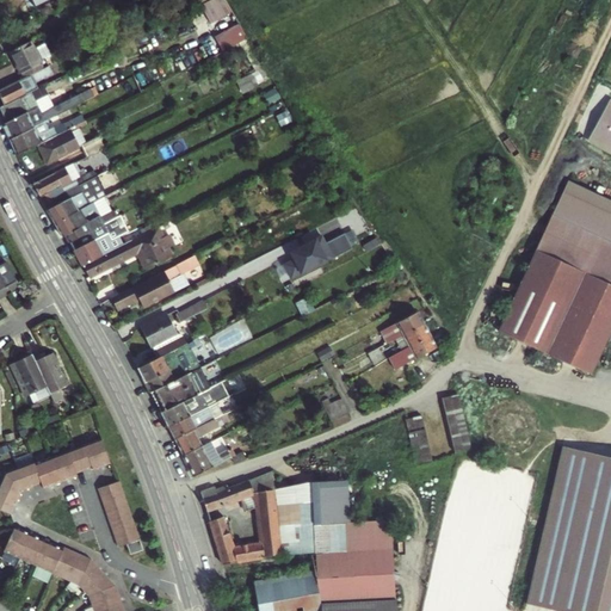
[(228,0),(209,0),(204,4),(214,23),(234,11),(228,0)]
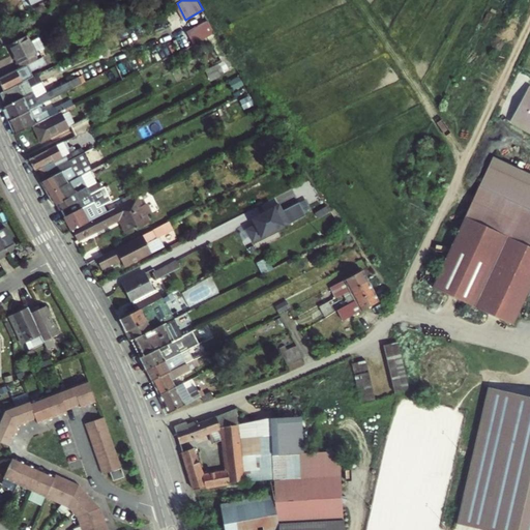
[(188,28),(194,42),(216,33),(211,20),(188,28)]
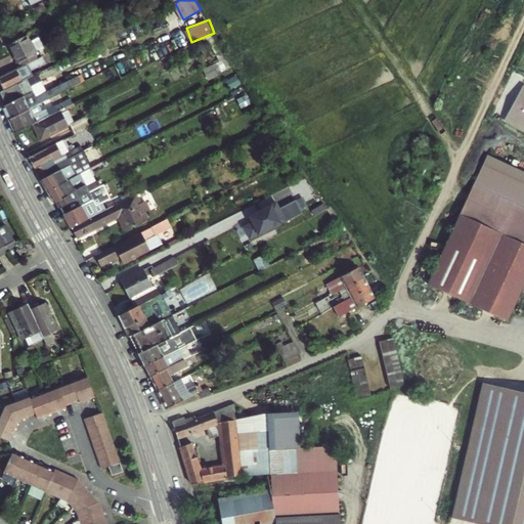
[(29,42),(26,36),(9,45),(18,63),(19,62),(22,67),(29,62),(37,59),(36,56),(38,55),(43,50),(38,38),(29,42)]
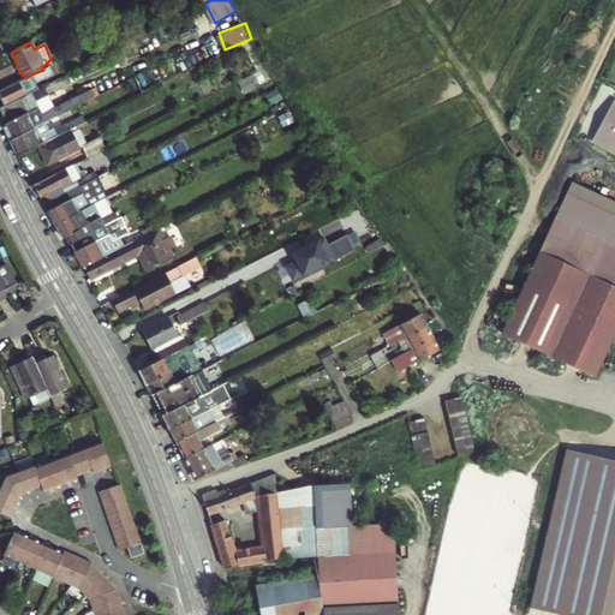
[(0,96),(5,107),(24,96),(27,96),(23,90),(53,75),(49,66),(43,70),(34,73),(25,78),(0,90),(0,96)]
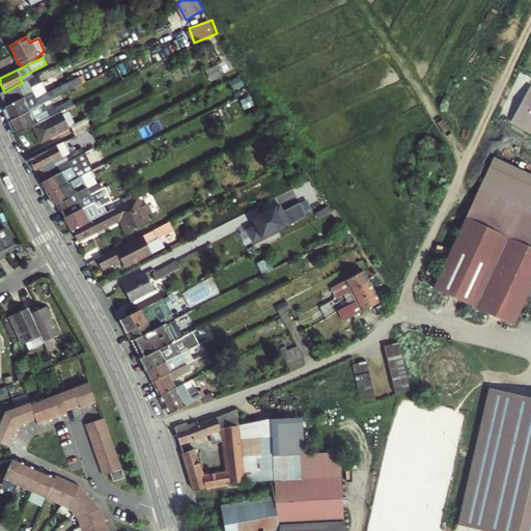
[(231,58),(218,64),(222,74),(238,66),(235,64),(231,58)]
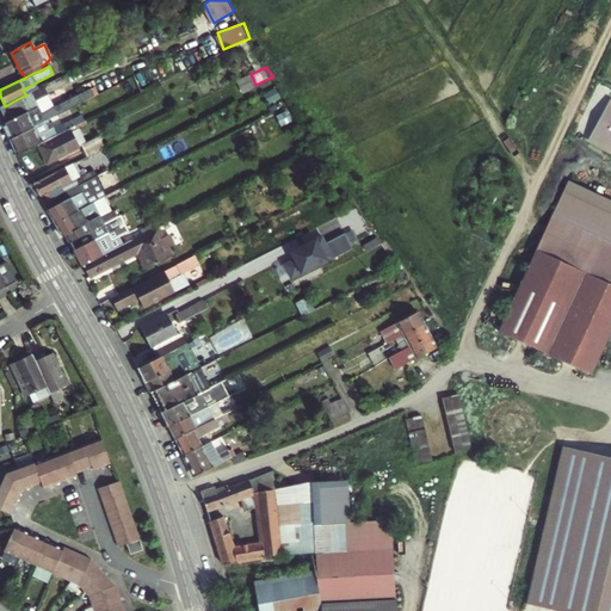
[(61,78),(36,90),(39,98),(65,85),(61,78)]
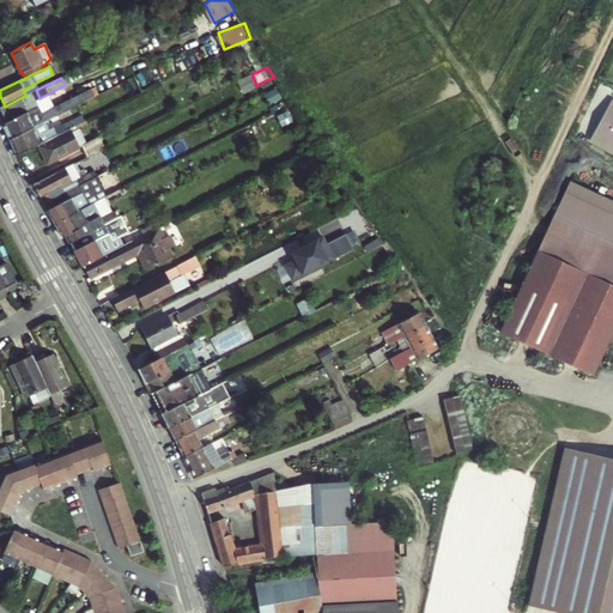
[(0,110),(6,123),(2,125),(10,140),(43,123),(58,116),(54,110),(42,115),(31,92),(26,96),(24,96),(5,107),(0,108),(0,110)]
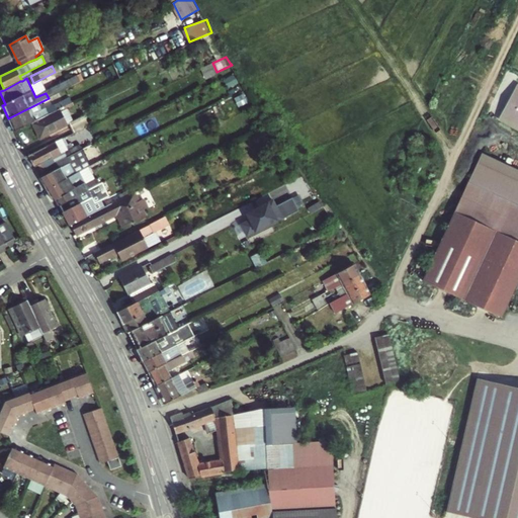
[(38,93),(49,87),(42,78),(32,84),(38,93)]
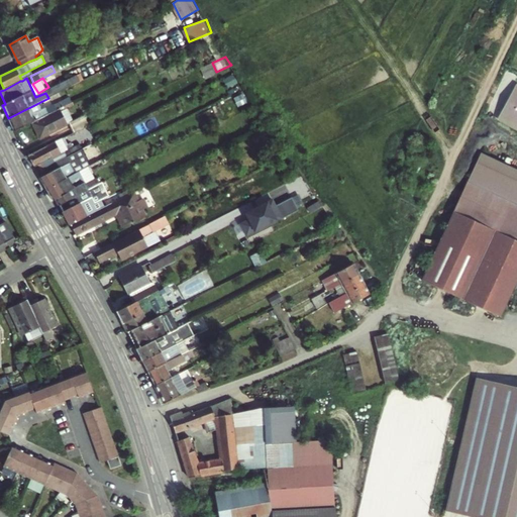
[(516,85),(512,83),(494,116),(516,128),(516,85)]
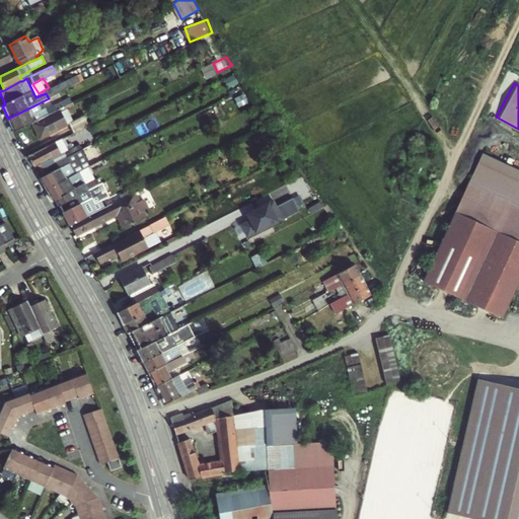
[(40,112),(36,104),(8,119),(14,132),(32,123),(55,112),(52,107),(44,112),(43,109),(40,112)]
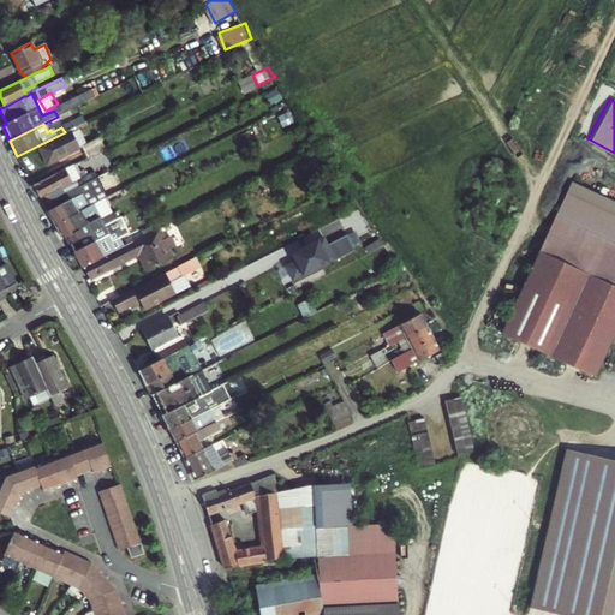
[(65,132),(39,145),(48,166),(77,150),(70,136),(84,129),(82,124),(65,132)]
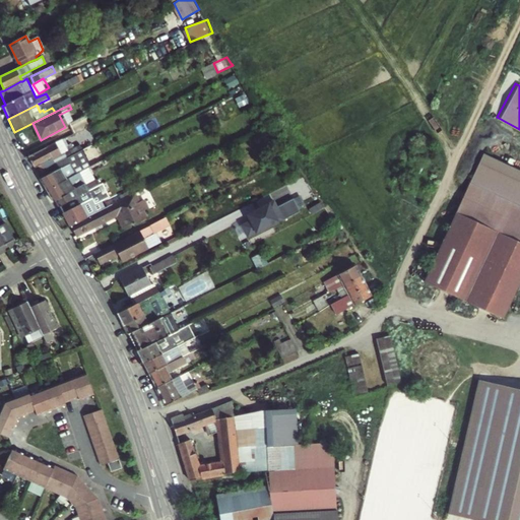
[(69,123),(74,133),(86,127),(81,117),(69,123)]
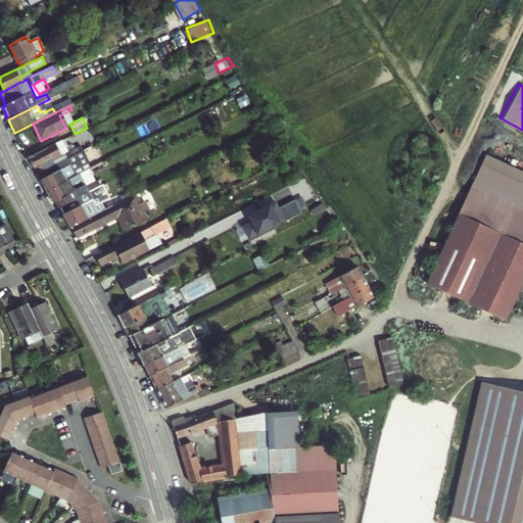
[(37,168),(63,154),(87,143),(85,139),(61,150),(57,143),(29,157),(35,169),(37,168)]
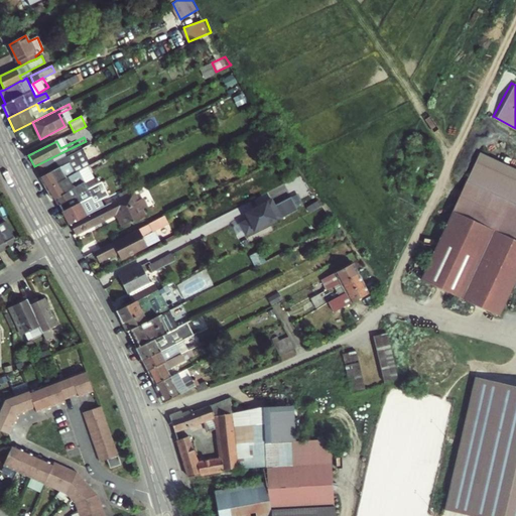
[(39,171),(66,158),(62,152),(36,165),(39,171)]
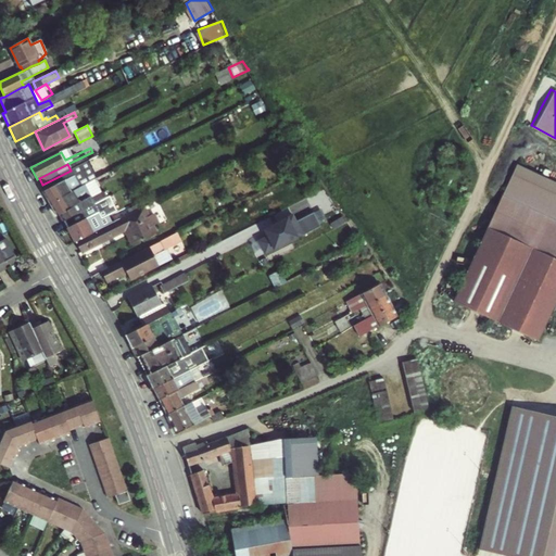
[(84,172),(74,176),(46,191),(43,192),(50,204),(72,193),(68,187),(96,174),(92,167),(84,172)]
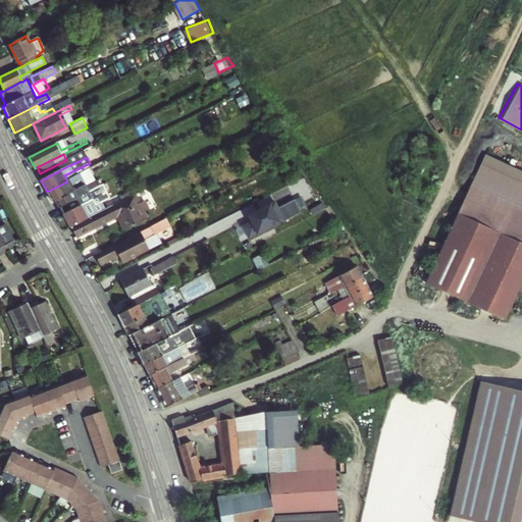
[(43,179),(69,165),(66,160),(40,173),(43,179)]
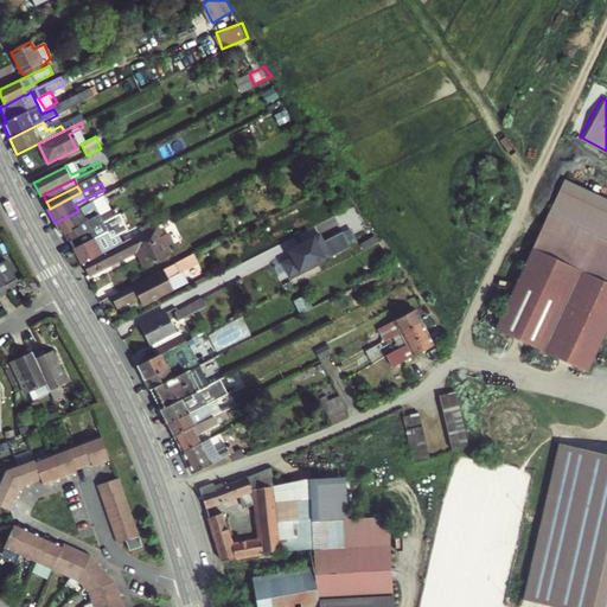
[(75,204),(78,211),(94,203),(108,196),(104,190),(75,204)]
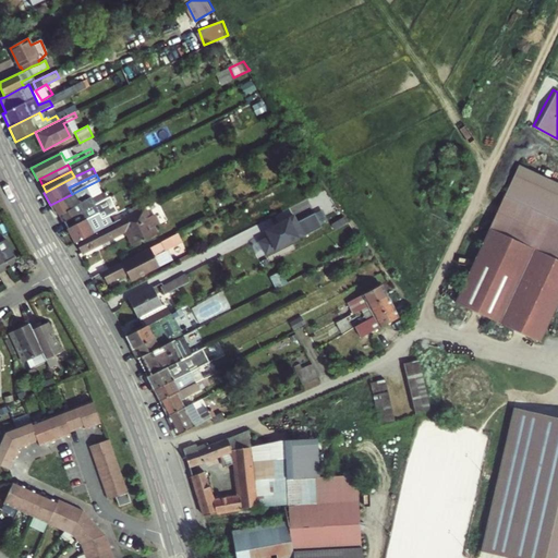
[(64,220),(108,198),(105,193),(93,199),(86,186),(72,194),(50,205),(58,216),(61,215),(64,220)]
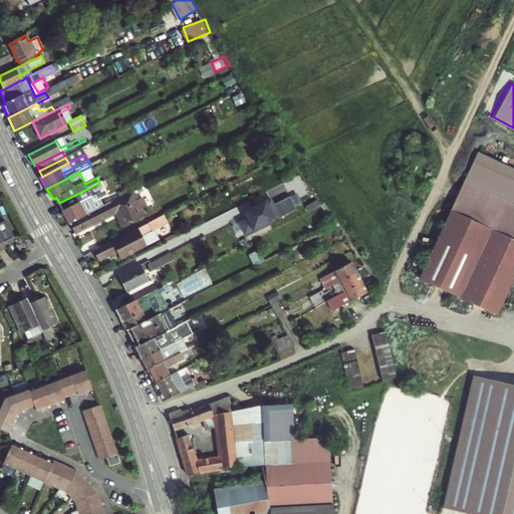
[(135,177),(118,185),(122,192),(134,186),(133,184),(137,182),(135,177)]
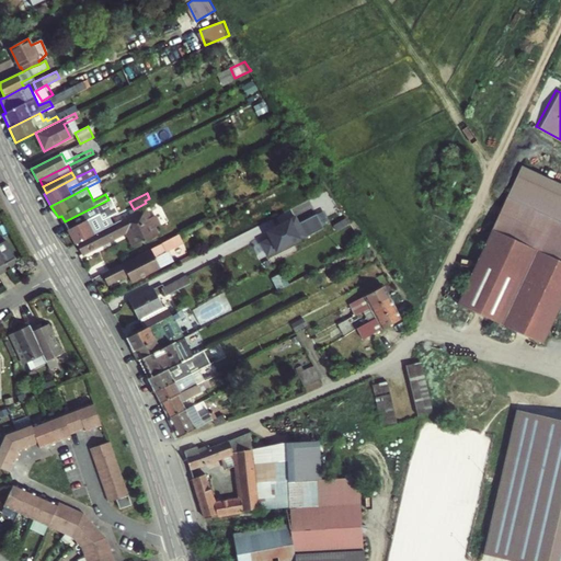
[(65,221),(69,229),(111,210),(115,208),(111,198),(109,199),(65,221)]
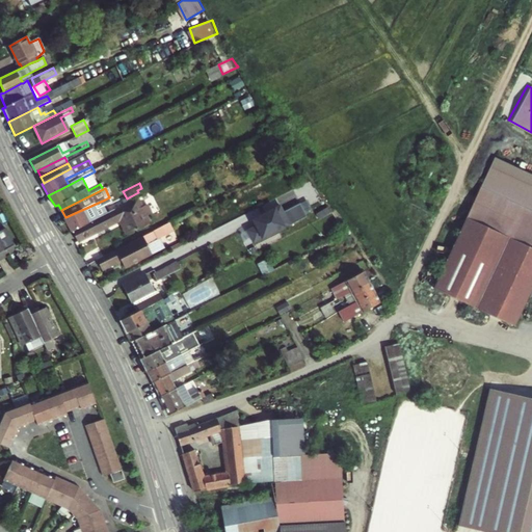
[(531,214),(481,190),(432,293),(514,330),(531,293),(531,214)]
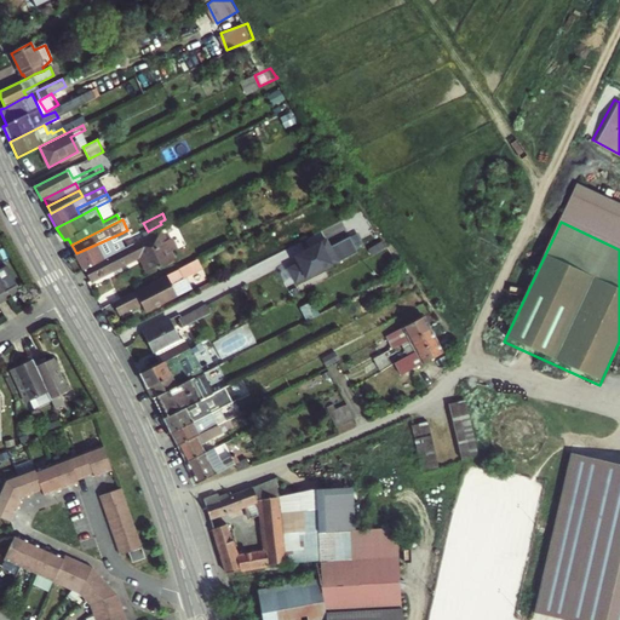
[(109,257),(85,269),(92,280),(115,269),(142,257),(149,273),(177,259),(172,252),(178,248),(172,237),(167,240),(162,230),(153,235),(136,244),(141,253),(114,268),(109,257)]
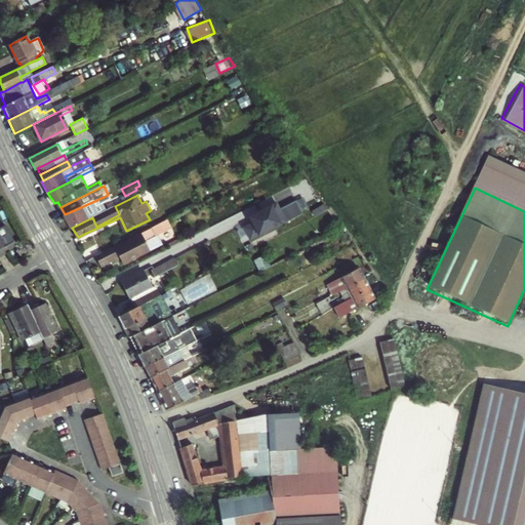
[(72,228),(92,217),(94,216),(91,209),(103,203),(106,202),(104,197),(65,214),(72,228)]
